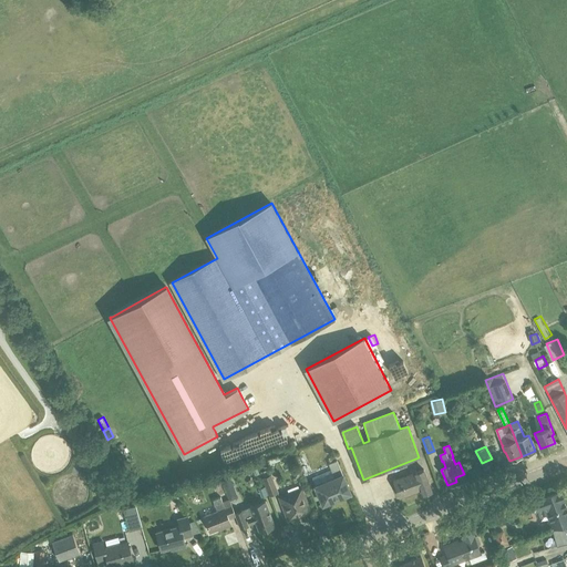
[(331,468),(311,477),(316,486),(323,506),(337,501),(337,498),(351,493),(337,460),(329,464),(331,468)]
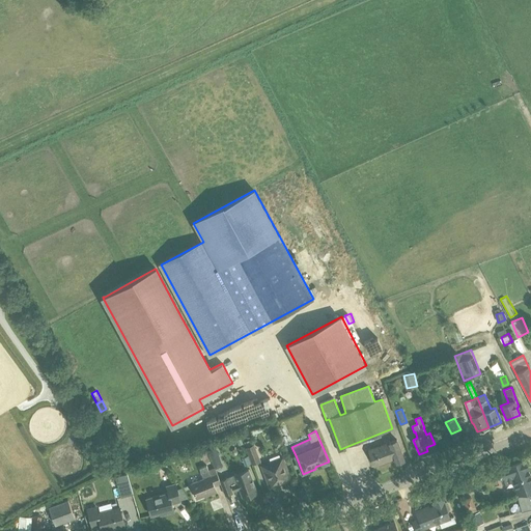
[(281,437),(273,440),(276,448),(284,444),(281,437)]
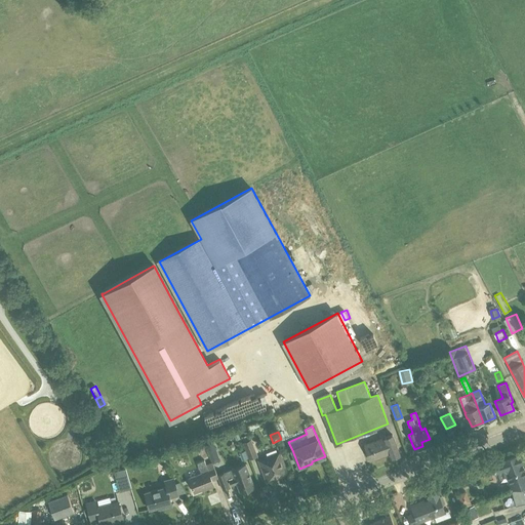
[(392,457),(400,454),(392,435),(364,446),(370,460),(391,453),(392,457)]
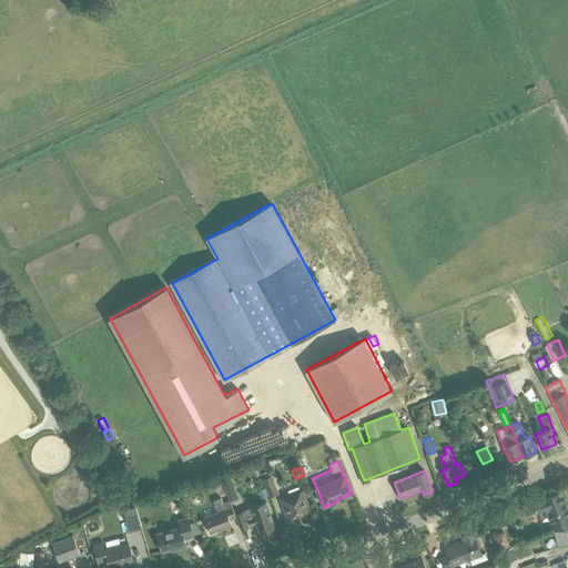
[(263,477),(264,483),(266,486),(270,495),(270,497),(279,494),(273,479),(271,474),(267,476),(263,477)]
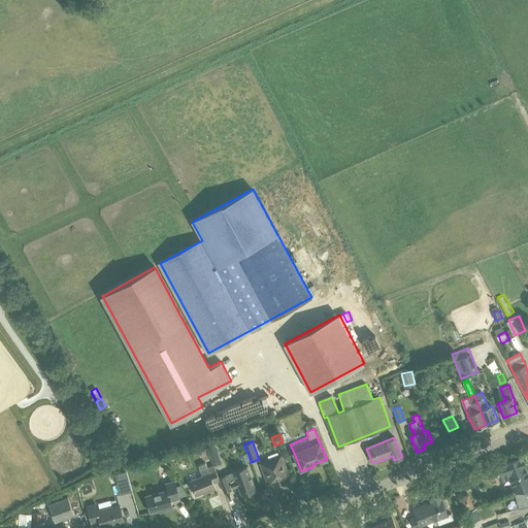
[(213,441),(206,444),(213,465),(222,462),(213,441)]
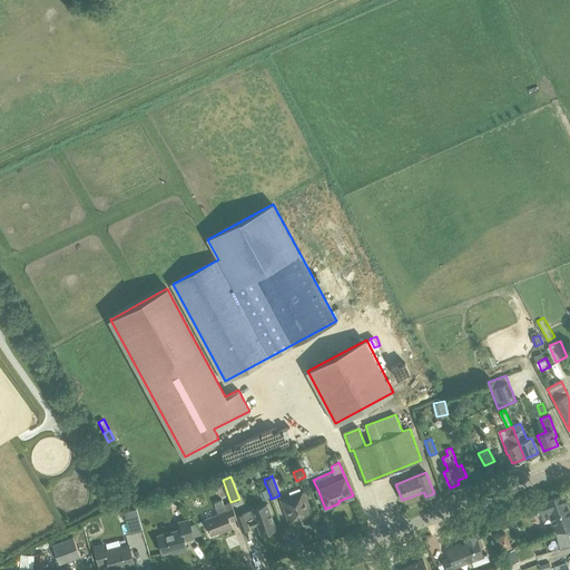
[(267,488),(259,490),(264,499),(271,497),(267,488)]
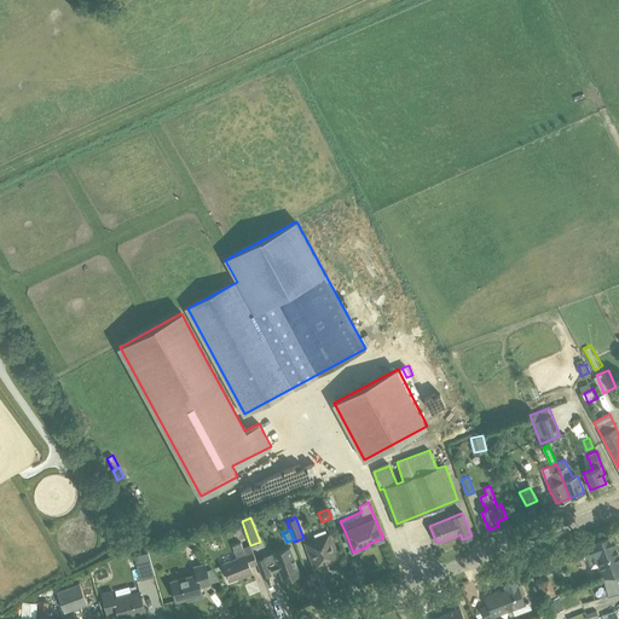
[(322,566),(339,559),(329,533),(304,543),(313,567),(320,563),(322,566)]
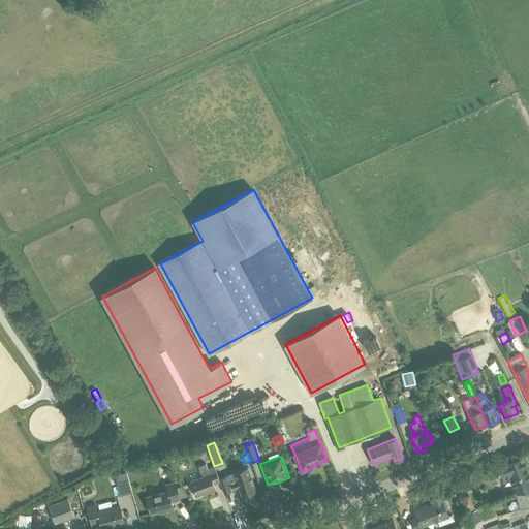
[(511,487),(514,494),(528,488),(528,475),(525,466),(528,465),(525,458),(523,458),(522,458),(504,464),(505,465),(495,468),(500,481),(510,478),(512,486),(511,487)]
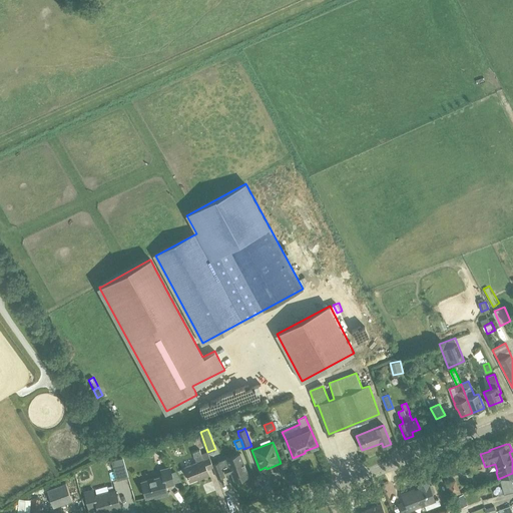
[(197,463),(184,468),(189,482),(201,477),(202,478),(209,476),(206,470),(213,467),(212,465),(208,453),(201,455),(199,450),(192,452),(197,463)]
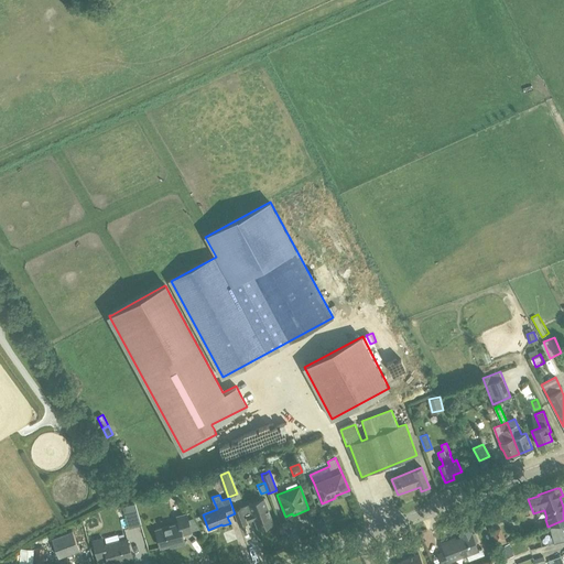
[(241,508),(234,511),(235,513),(239,525),(247,523),(243,516),(246,514),(248,521),(255,519),(258,529),(273,523),(267,507),(264,500),(255,503),(241,509),(241,508)]
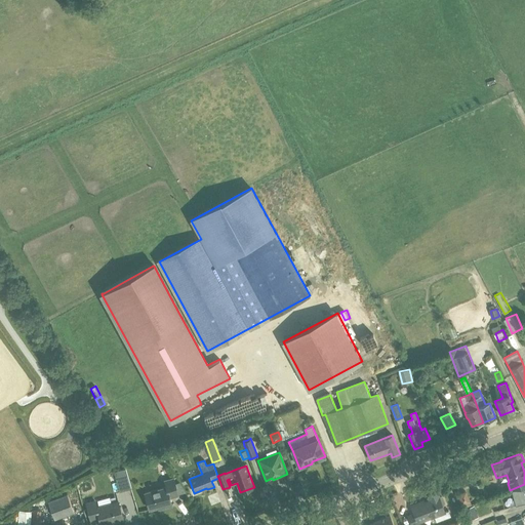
[(131,488),(126,469),(115,472),(120,491),(131,488)]
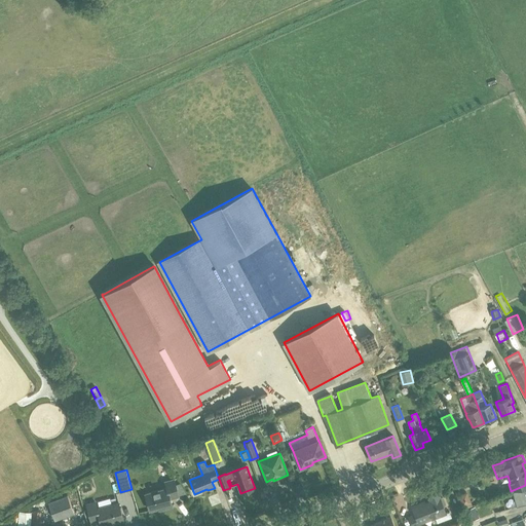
[(464,482),(463,473),(454,473),(454,483),(464,482)]
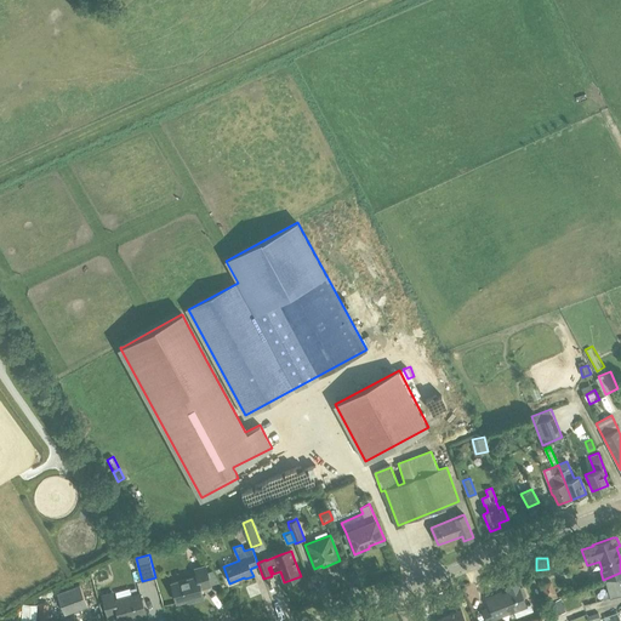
[(197,576),(171,584),(177,603),(193,598),(193,600),(204,598),(201,588),(211,586),(205,565),(195,569),(197,576)]
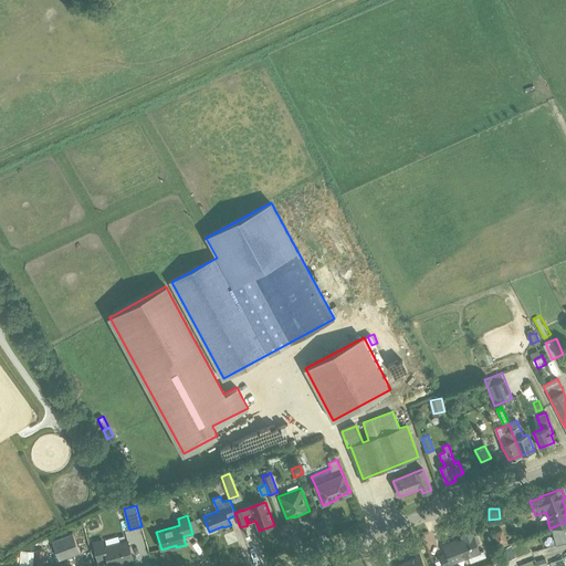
[(565,524),(552,530),(556,545),(565,543),(565,524)]
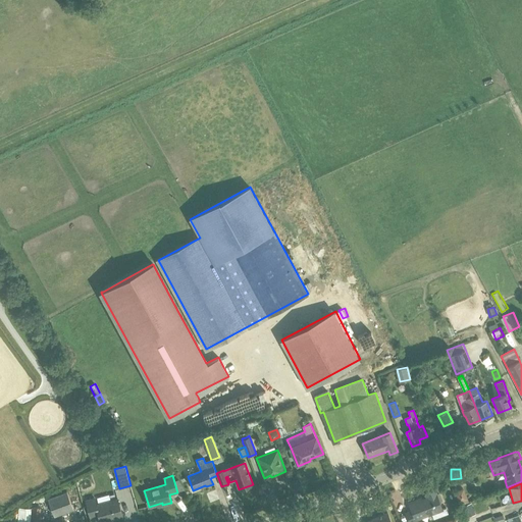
[(461,506),(469,502),(464,487),(455,491),(461,506)]
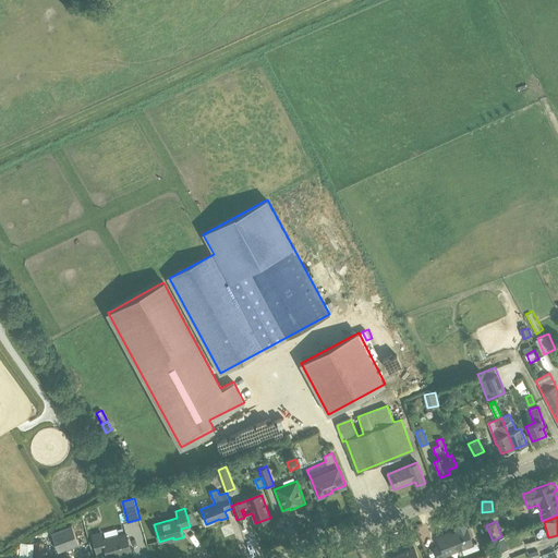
[(436,557),(432,557),(445,557),(444,555),(461,548),(463,555),(478,549),(476,543),(472,544),(469,536),(471,536),(473,534),(470,528),(468,526),(465,528),(464,524),(455,528),(457,532),(446,536),(446,535),(437,538),(440,546),(434,549),(436,557)]
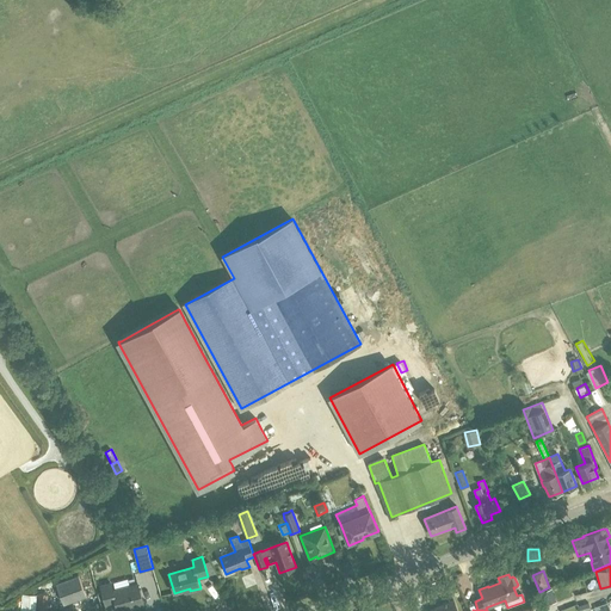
[(86,596),(78,575),(56,584),(63,604),(86,596)]
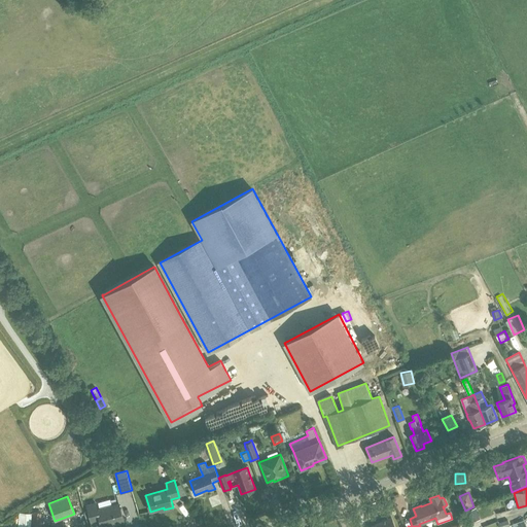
[(499,501),(492,504),(496,517),(503,515),(499,501)]
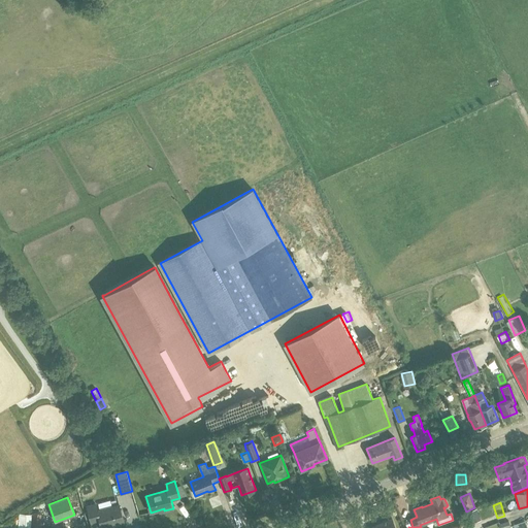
[(87,506),(92,524),(100,522),(101,527),(108,527),(111,527),(110,525),(124,522),(119,505),(97,510),(96,504),(87,506)]
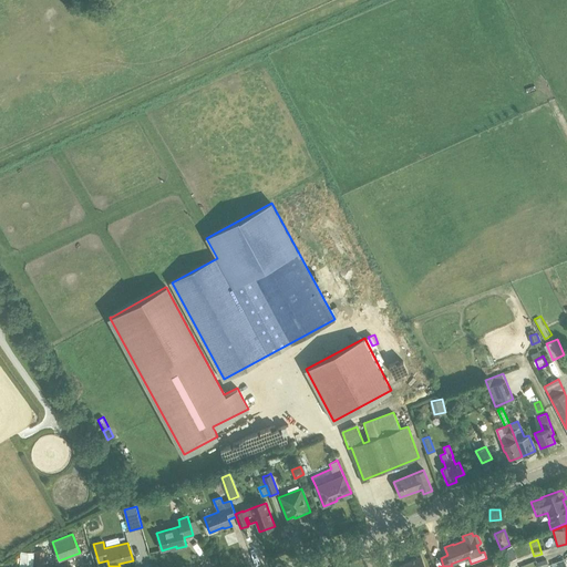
[(512,546),(504,549),(508,560),(516,557),(512,546)]
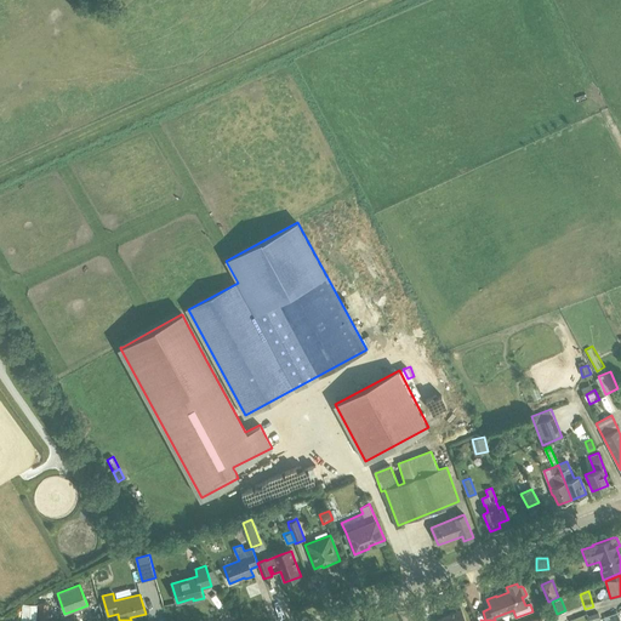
[(39,603),(38,620),(47,620),(49,603),(39,603)]
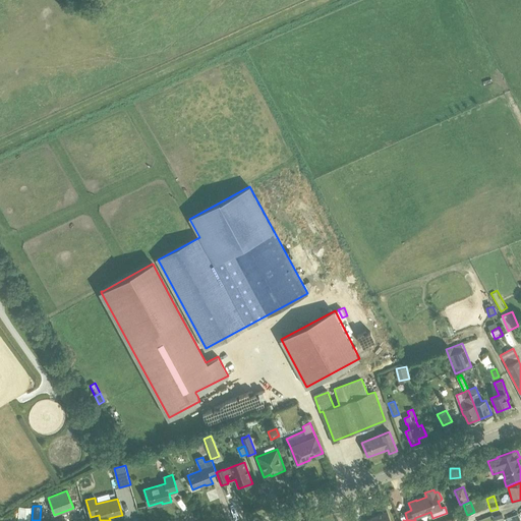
[(30,520),(31,508),(18,507),(17,520),(30,520)]
